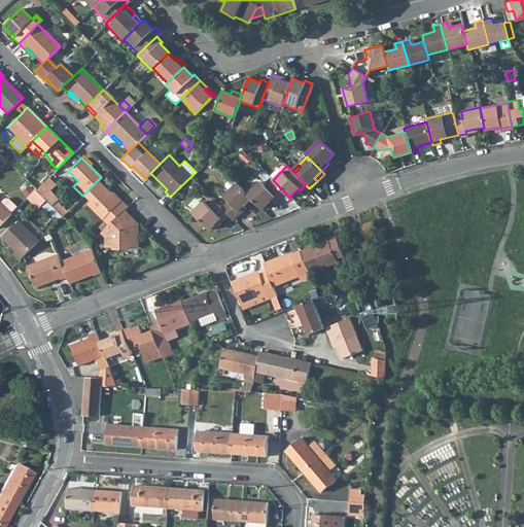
[(48,177),(35,190),(45,200),(50,206),(57,199),(48,190),(55,183),(48,177)]
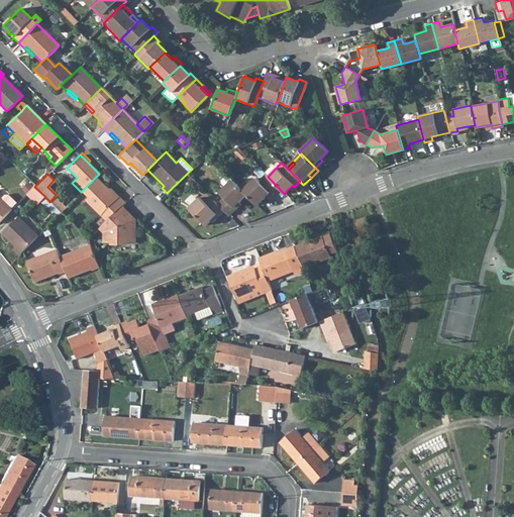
[(231,180),(224,174),(219,180),(219,182),(223,187),(231,180)]
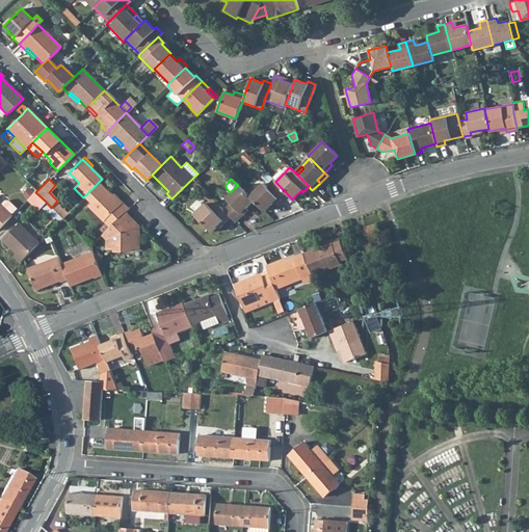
[(266,188),(261,183),(248,195),(253,200),(263,211),(271,203),(275,198),(278,201),(286,192),(275,182),(273,181),(266,188)]
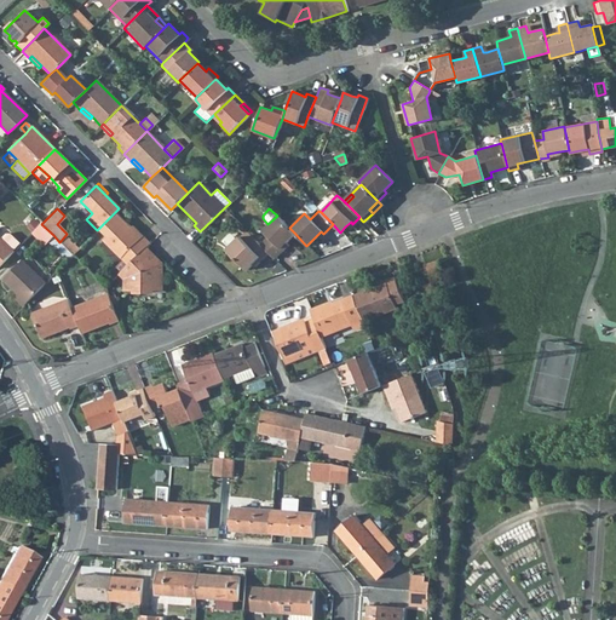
[(114,213),(98,229),(105,235),(102,240),(126,264),(144,247),(148,244),(140,236),(139,237),(130,228),(114,213)]
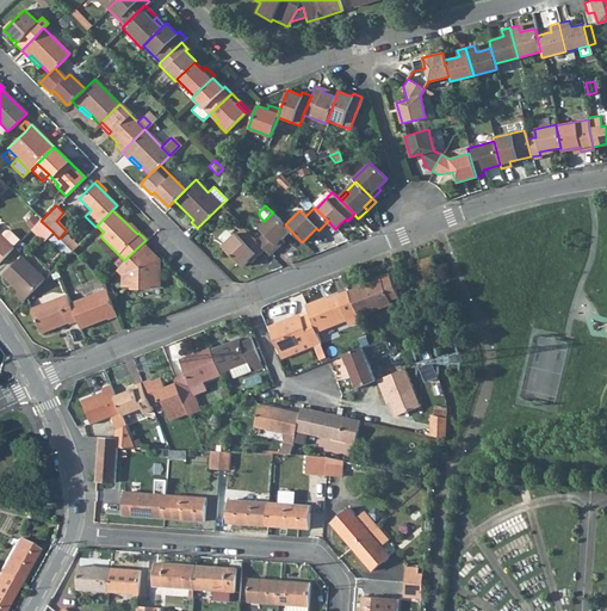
[(258,227),(264,233),(255,241),(262,248),(268,254),(277,246),(274,244),(279,239),(290,229),(285,224),(273,213),(264,221),(258,227)]
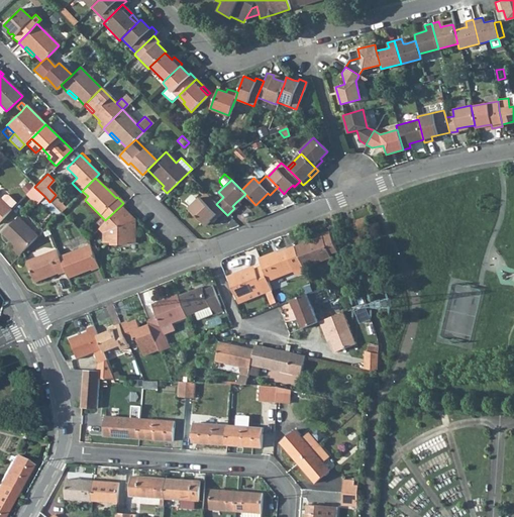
[(34,187),(33,185),(25,194),(36,204),(41,199),(44,196),(34,187)]
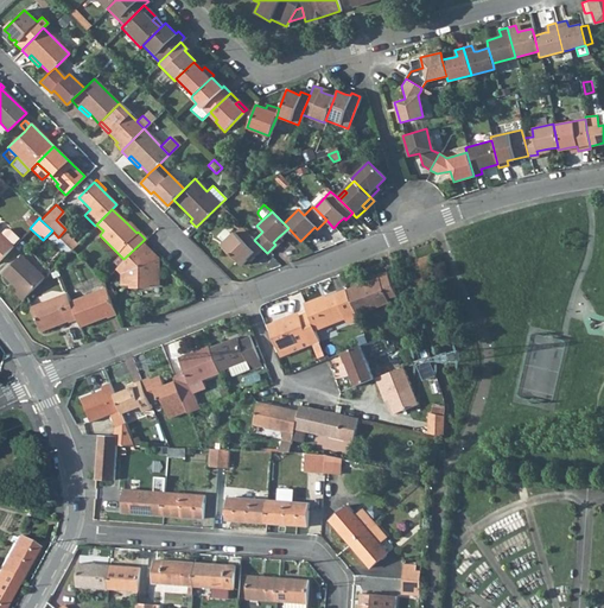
[(127,223),(137,233),(138,232),(128,221),(127,223)]
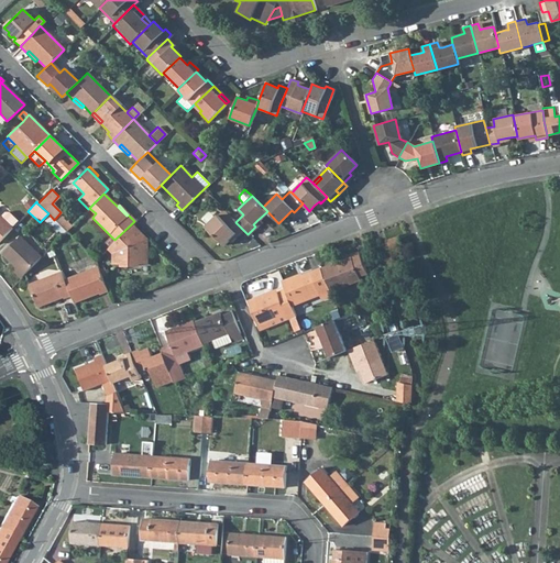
[(0,239),(11,228),(10,228),(17,220),(8,211),(3,211),(0,216),(0,239)]
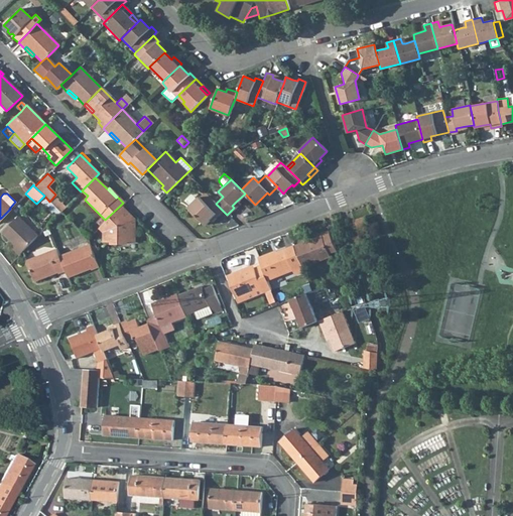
[(41,199),(53,211),(55,208),(49,202),(44,196),(41,199)]
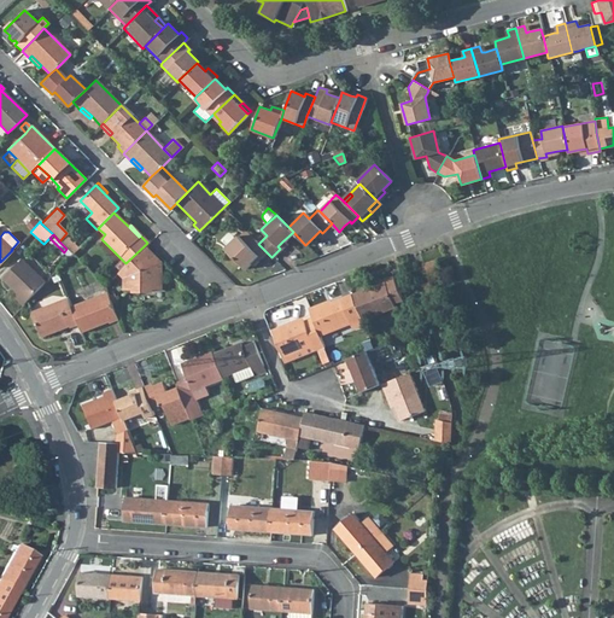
[(246,244),(238,235),(224,249),(244,268),(250,263),(251,266),(256,261),(253,258),(257,256),(259,257),(265,251),(258,244),(252,238),(246,244)]
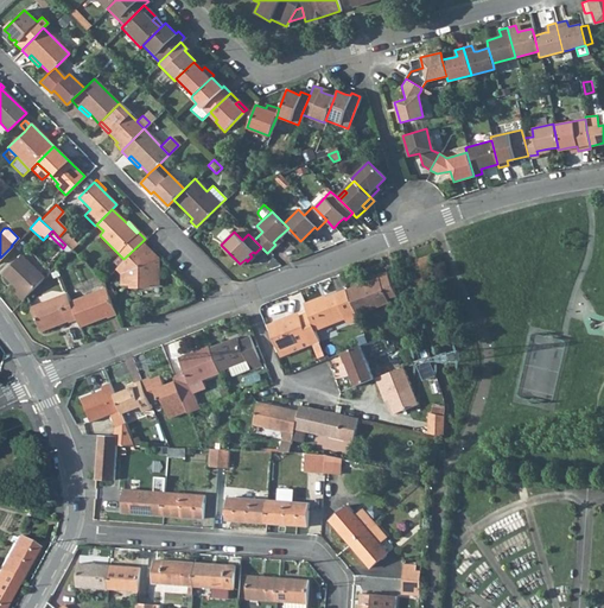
[(141,242),(124,259),(115,268),(120,273),(120,284),(129,284),(129,286),(147,286),(147,284),(157,284),(157,263),(148,254),(151,252),(141,242)]
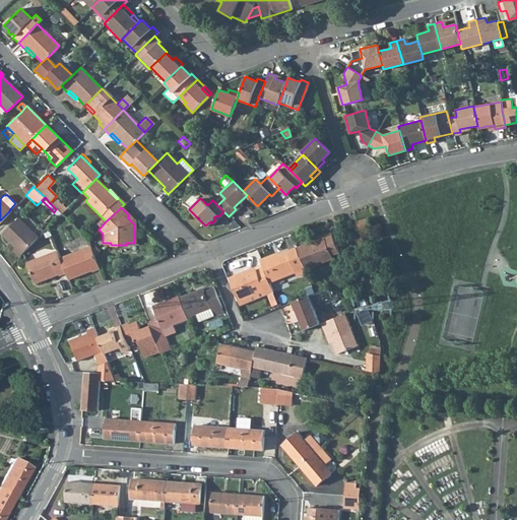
[(61,213),(56,209),(54,212),(53,213),(57,217),(61,213)]
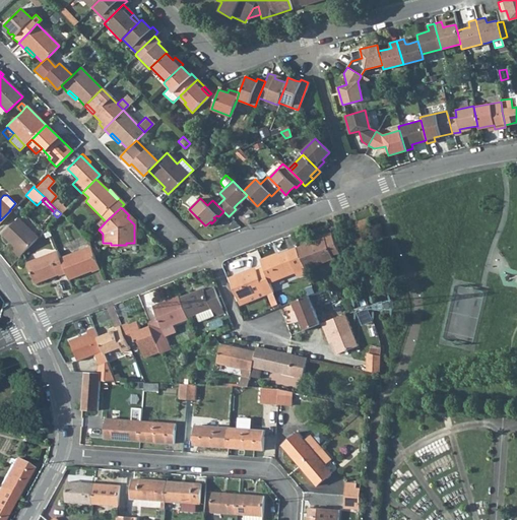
[(37,238),(16,218),(1,234),(14,247),(12,250),(18,256),(37,238)]
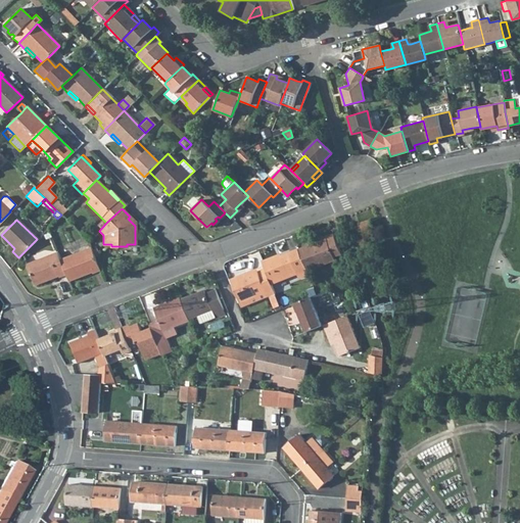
[(360,233),(372,229),(369,220),(357,224),(360,233)]
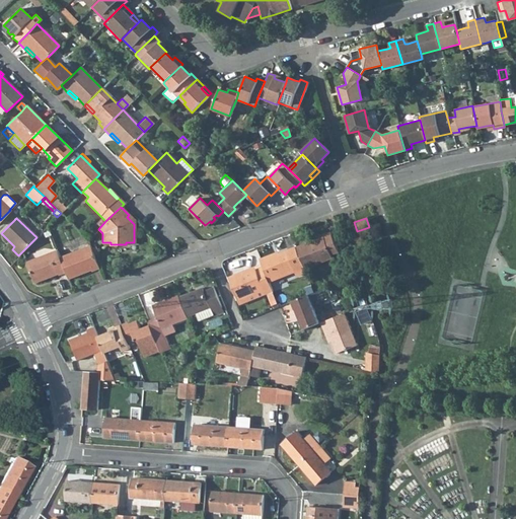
[(321,236),(309,241),(294,247),(303,269),(330,257),(329,254),(337,252),(328,231),(320,234),(321,236)]
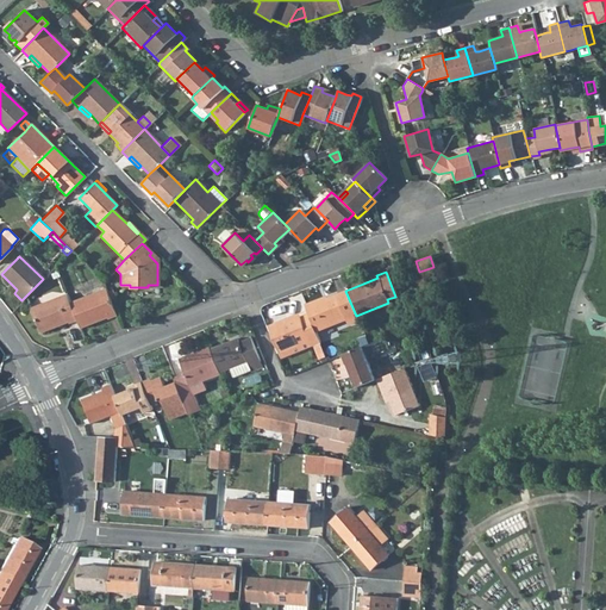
[(106,291),(105,288),(69,303),(75,319),(79,328),(106,317),(106,318),(116,315),(110,299),(106,291)]
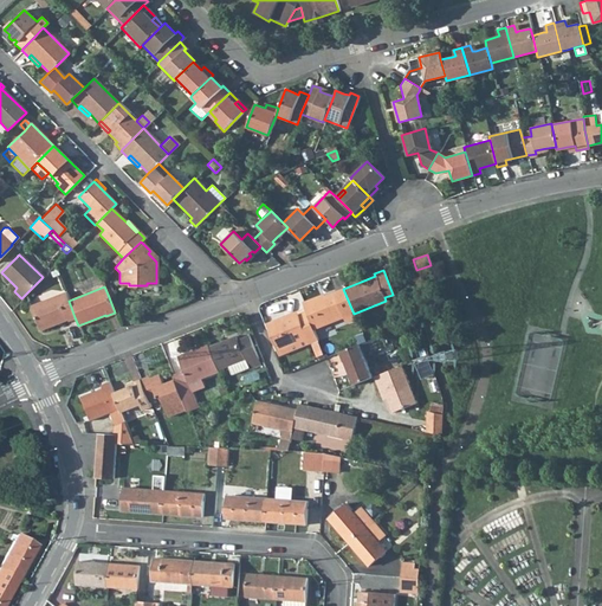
[(318,297),(318,296),(302,303),(305,311),(312,329),(341,317),(343,322),(355,318),(354,314),(343,289),(343,288),(323,296),(318,297)]
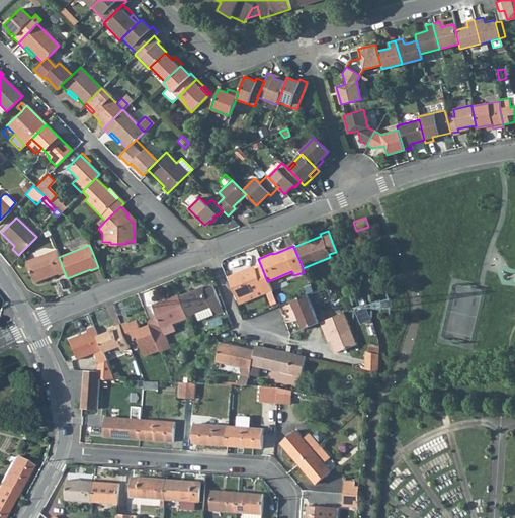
[(59,257),(56,249),(25,261),(33,282),(57,272),(57,274),(64,271),(59,257)]
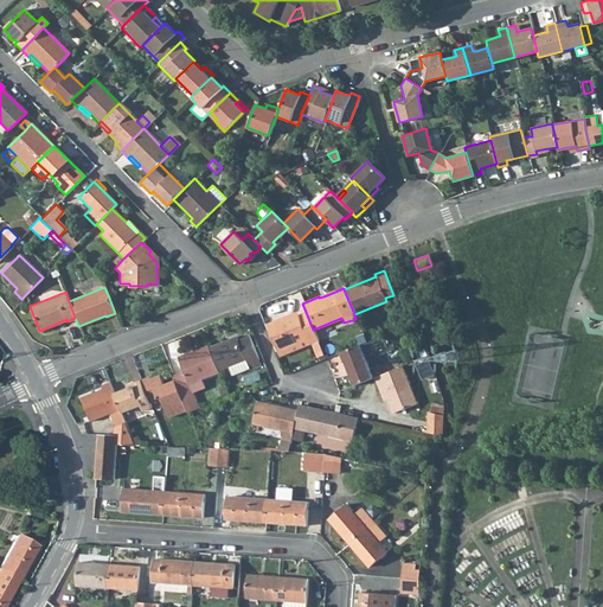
[(305,340),(307,345),(310,344),(316,342),(313,330),(306,312),(297,315),(284,321),(282,318),(265,324),(276,351),(277,351),(305,340)]
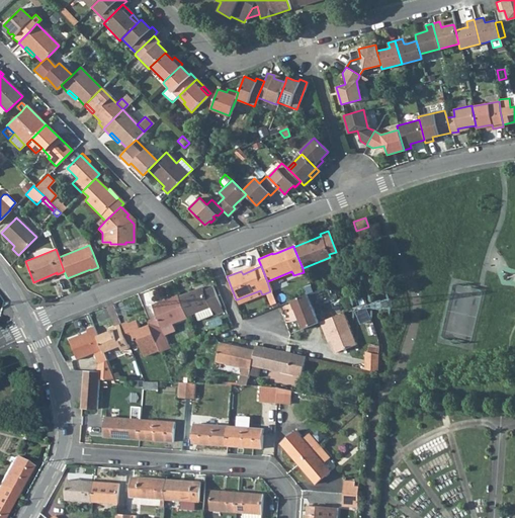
[(201,290),(200,286),(177,295),(185,316),(194,313),(196,319),(210,314),(209,311),(220,307),(211,286),(201,290)]
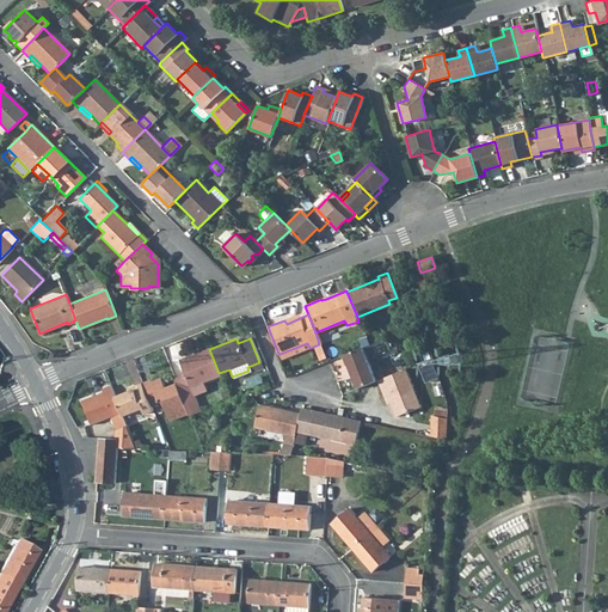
[(364,347),(370,361),(394,353),(390,338),(364,347)]
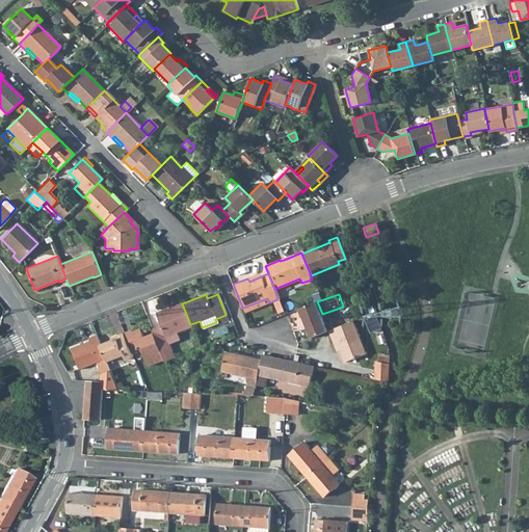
[(243,308),(244,313),(269,302),(267,298),(243,308)]
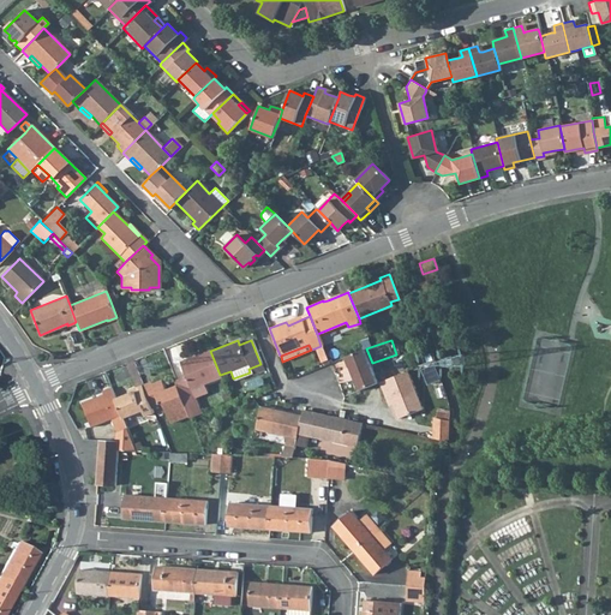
[(315,348),(317,357),(324,354),(321,346),(315,348)]
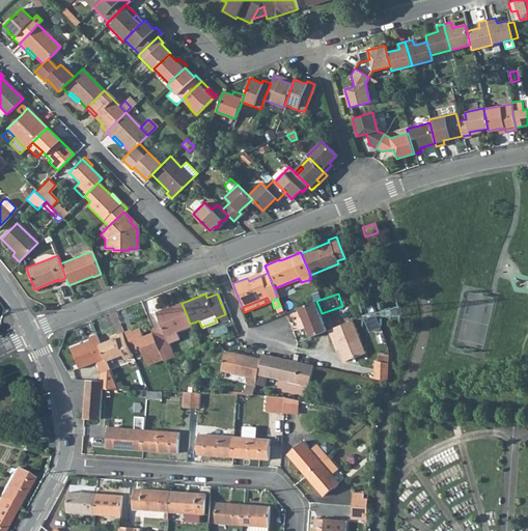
[(159,325),(160,327),(150,331),(151,333),(162,359),(163,361),(172,357),(167,344),(164,335),(174,331),(190,326),(190,324),(182,303),(182,302),(155,312),(159,325)]
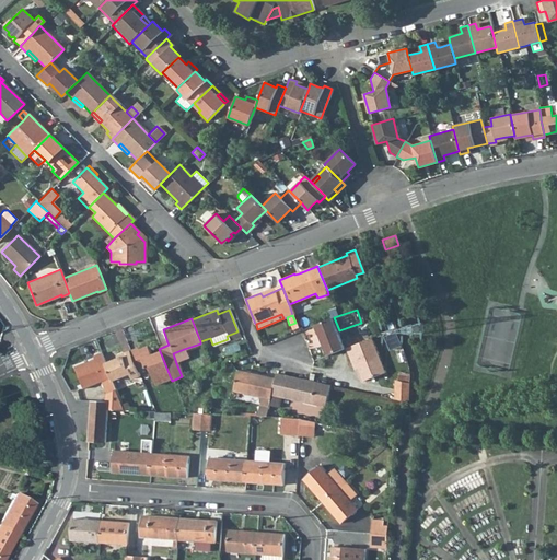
[(343,348),(331,318),(312,325),(315,334),(317,333),(322,343),(321,345),(325,356),(343,348)]
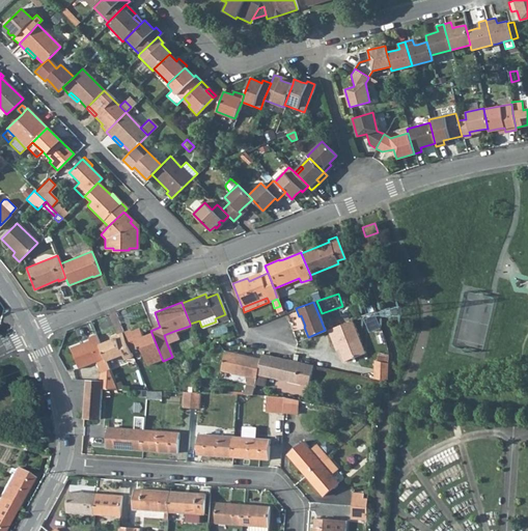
[(283,313),(280,306),(274,308),(277,315),(283,313)]
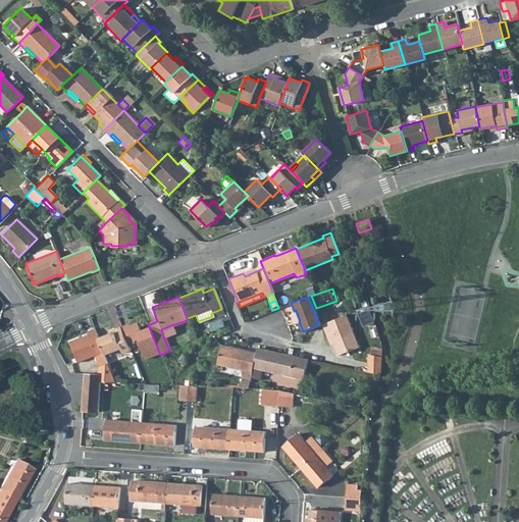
[(212,316),(213,318),(223,314),(221,309),(211,313),(212,316)]
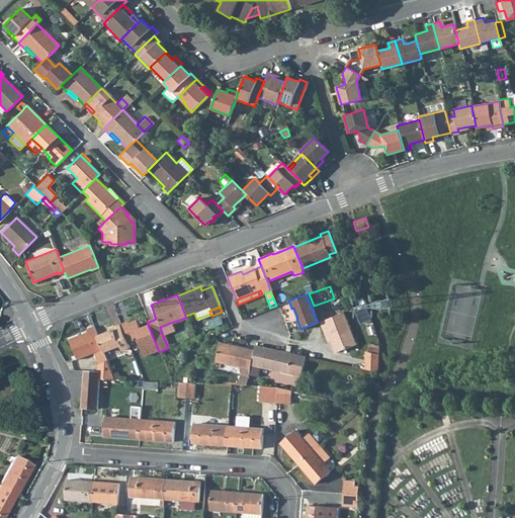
[(366,308),(358,310),(361,322),(369,320),(366,308)]
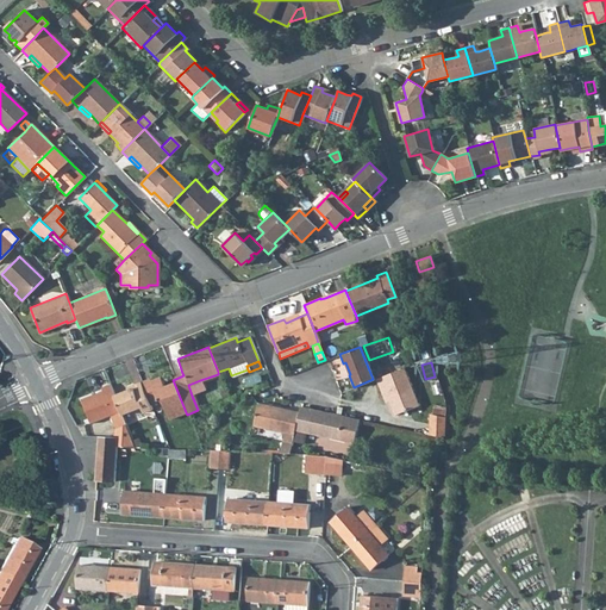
[(418,405),(403,368),(375,379),(379,388),(382,387),(387,400),(393,415),(418,405)]
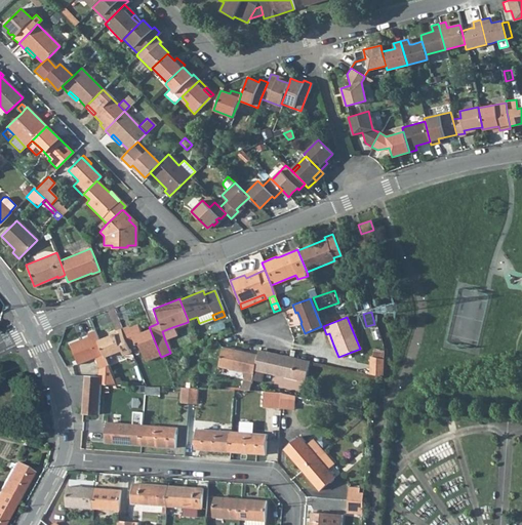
[(128,327),(128,326),(120,328),(128,348),(137,345),(144,361),(160,355),(150,329),(141,332),(136,324),(128,327)]
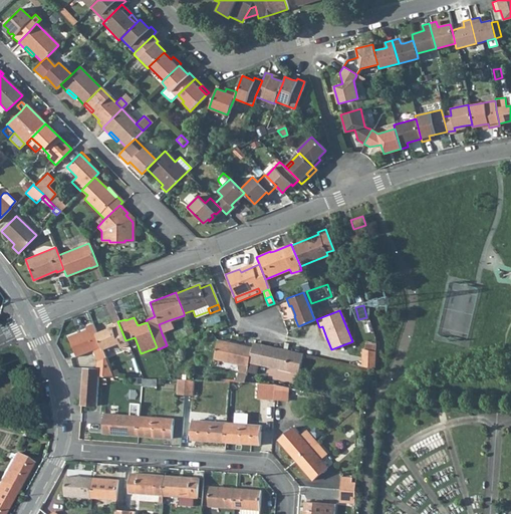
[(169,320),(159,324),(162,333),(172,328),(169,320)]
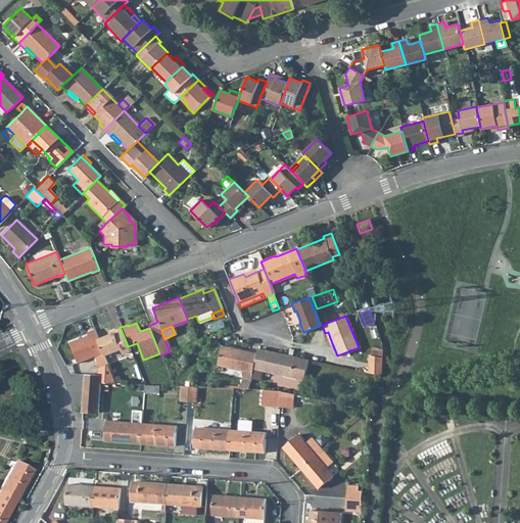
[(113,333),(107,335),(97,339),(103,355),(120,349),(122,354),(130,351),(128,346),(120,327),(112,330),(113,333)]
